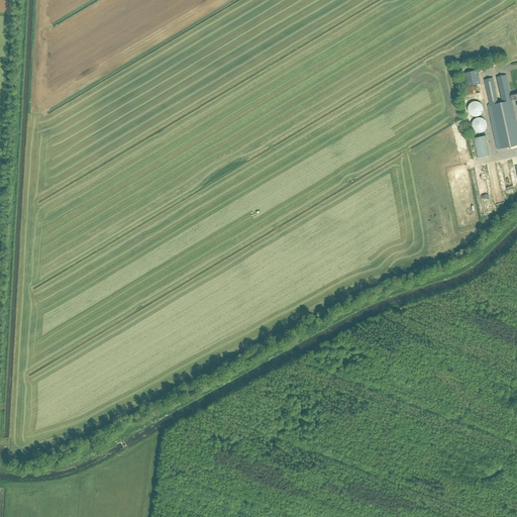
[(478,71),(463,74),(467,87),(481,84),(478,71)]
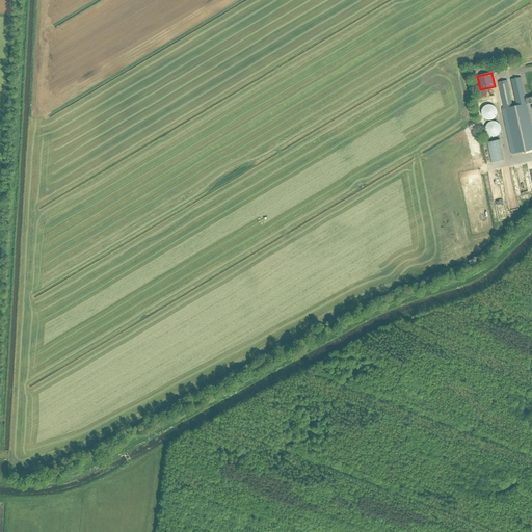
[(531,95),(526,97),(521,77),(511,79),(516,106),(513,106),(507,80),(499,82),(504,108),(502,109),(506,127),(512,154),(531,150),(531,127),(527,104),(531,102),(531,95)]
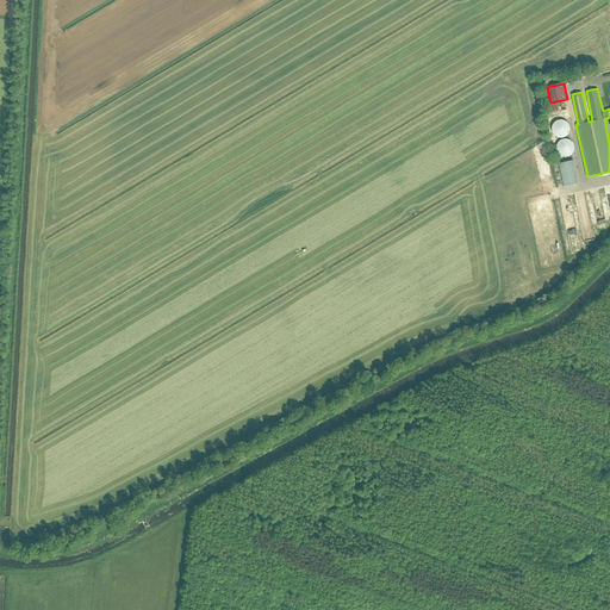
[(568,123),(565,120),(561,119),(558,120),(554,123),(553,125),(552,129),(553,132),(555,136),(559,137),(562,137),(566,136),(568,134),(570,130),(570,126),(568,123)]
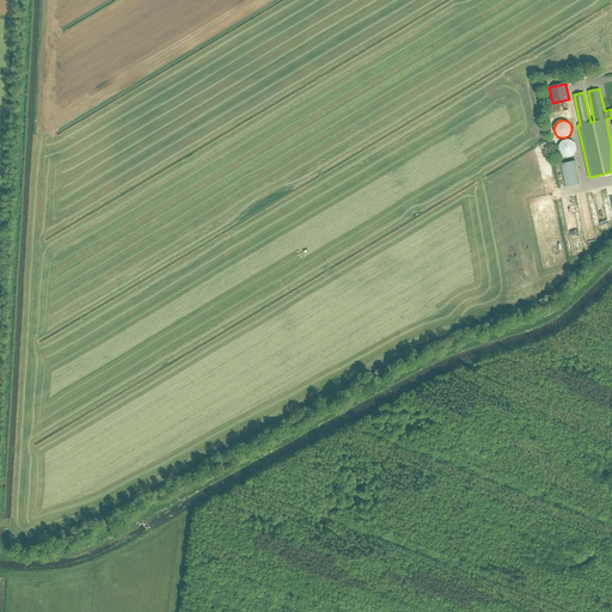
[(576,146),(575,142),(571,140),(568,139),(564,140),(561,141),(560,145),(558,148),(560,152),(561,154),(564,157),(568,157),(571,155),(575,153),(576,150),(576,146)]
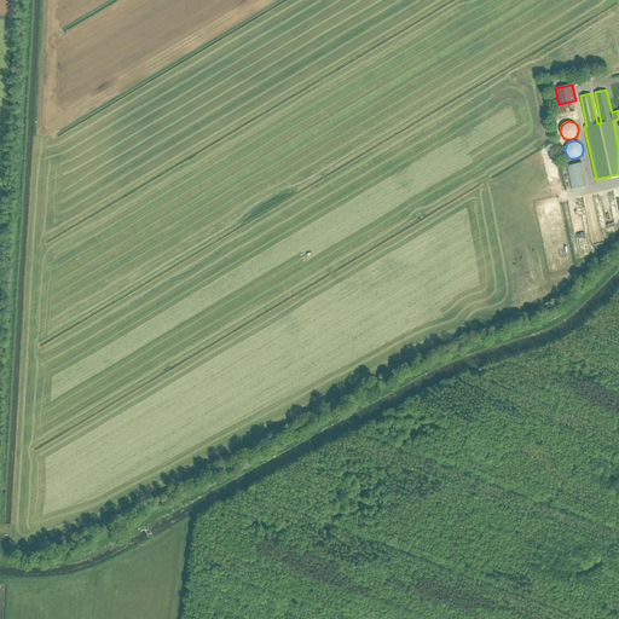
[(584,189),(582,165),(567,166),(570,190),(584,189)]
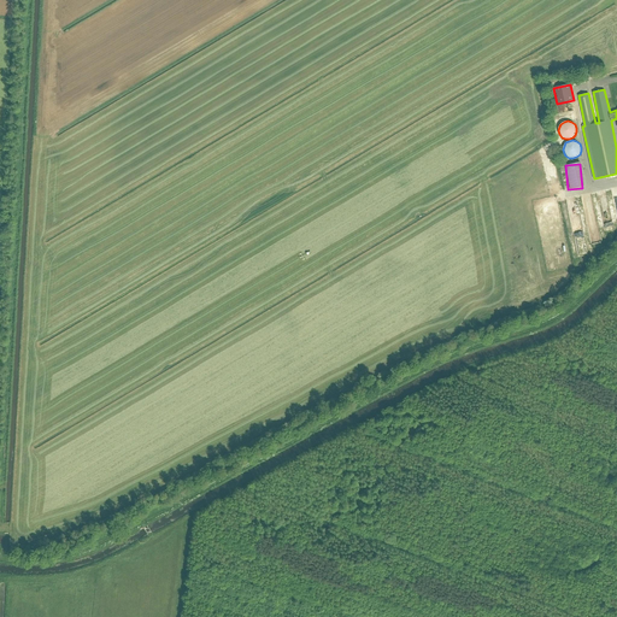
[(594,187),(595,199),(605,199),(605,187),(594,187)]
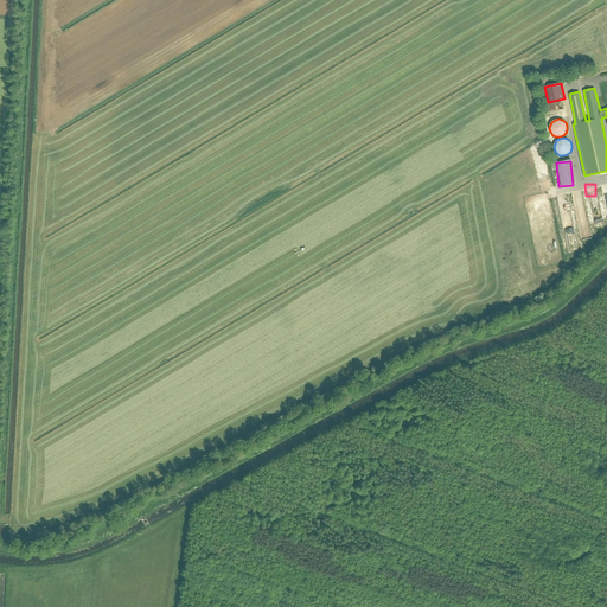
[(563,228),(564,238),(573,237),(573,228),(563,228)]
